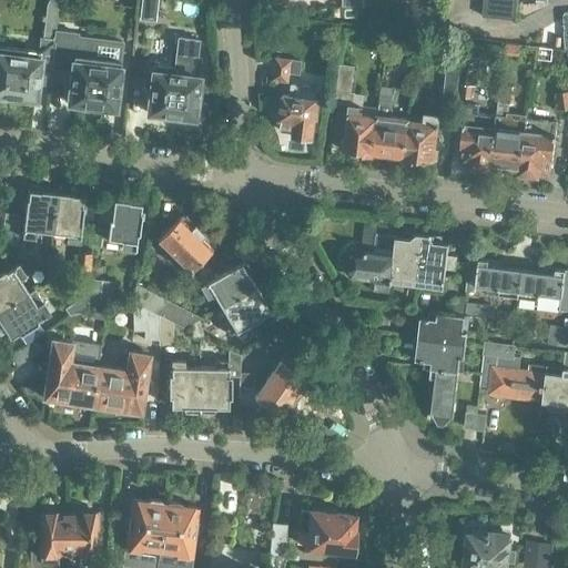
[(0,93),(17,95),(18,97),(20,99),(22,100),(26,101),(28,101),(30,100),(31,99),(32,98),(33,98),(36,98),(38,84),(49,87),(53,47),(54,48),(59,0),(47,0),(42,43),(46,47),(41,51),(0,46),(0,93)]
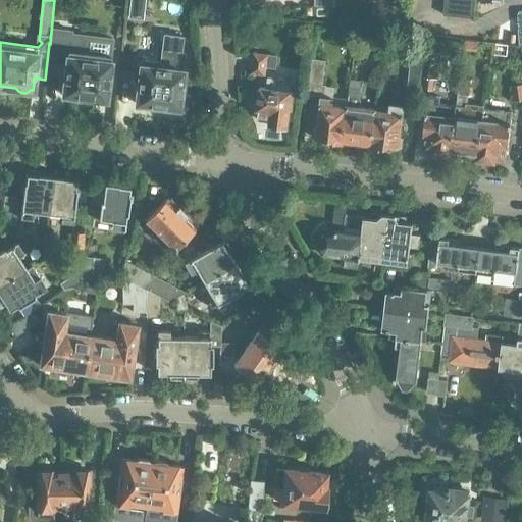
[(131,0),(128,16),(143,18),(145,0),(131,0)]
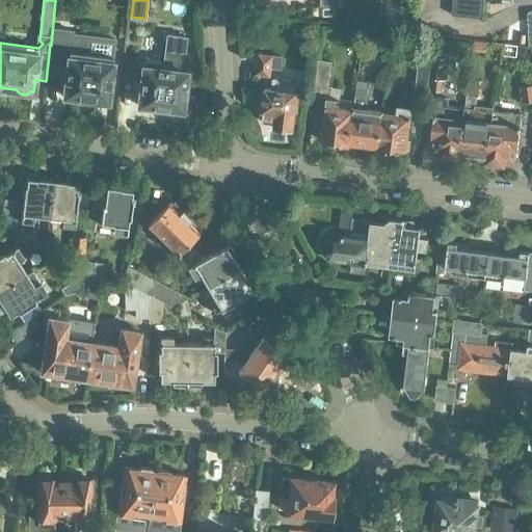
[(454,0),(453,15),(483,18),(484,0),(454,0)]
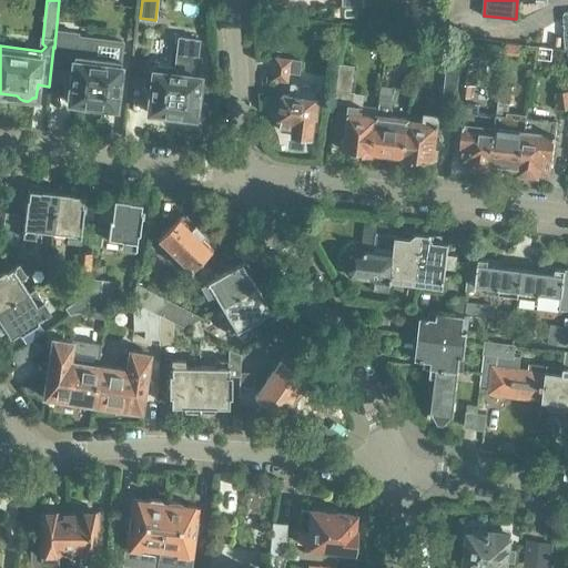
[(546,0),(523,0),(518,42),(543,44),(546,0)]
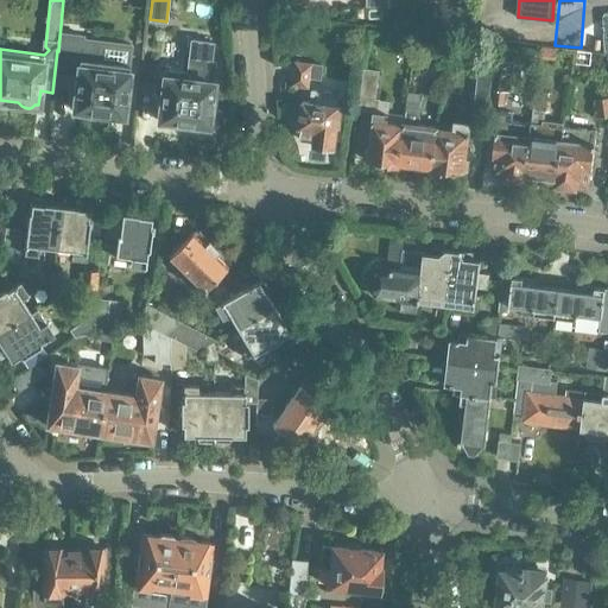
[(132,45),(84,39),(84,37),(62,33),(57,74),(78,76),(74,109),(76,109),(77,109),(78,111),(80,113),(82,114),(84,114),(88,115),(90,115),(93,114),(96,112),(102,113),(105,115),(106,116),(113,119),(116,118),(119,118),(121,115),(124,115),(132,45)]
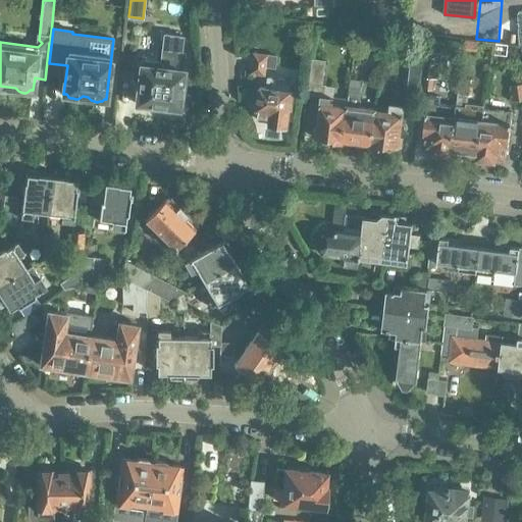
[(142,60),(137,103),(140,103),(141,105),(142,106),(144,107),(147,108),(149,108),(151,107),(152,106),(153,105),(154,105),(179,108),(179,104),(180,104),(181,102),(183,99),(181,97),(181,95),(180,95),(187,51),(183,50),(185,35),(164,32),(160,62),(142,60)]
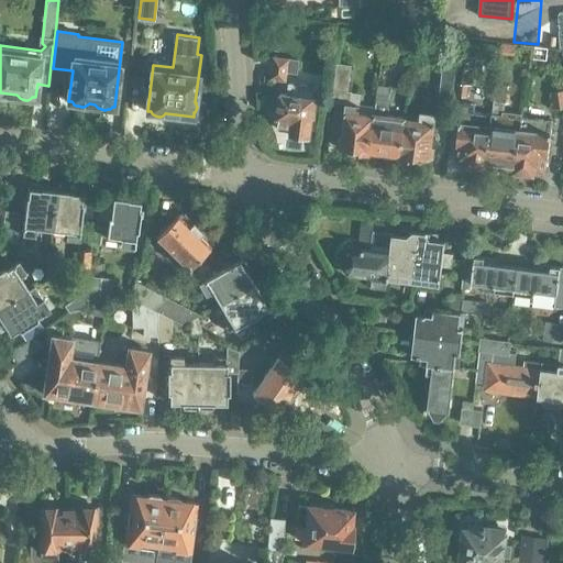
[(503,54),(514,56),(515,45),(503,43),(503,54)]
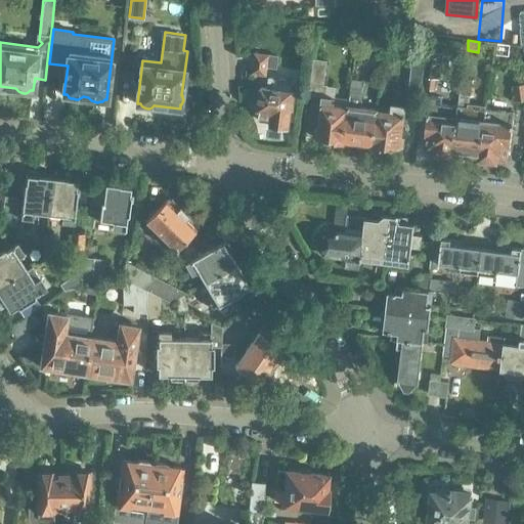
[(266,76),(267,67),(278,69),(280,56),(256,52),(253,74),(266,76)]
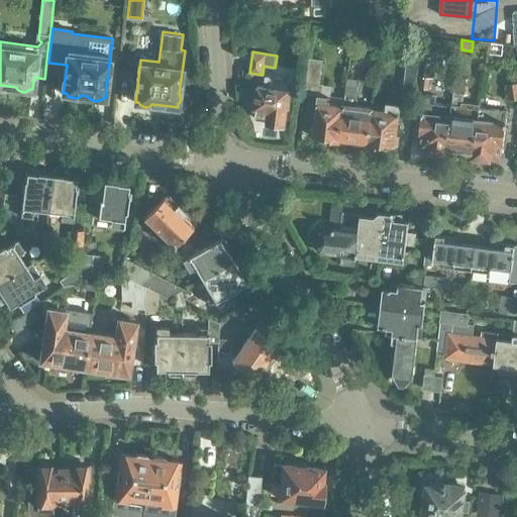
[(436,59),(423,57),(419,88),(428,89),(429,79),(433,80),(436,59)]
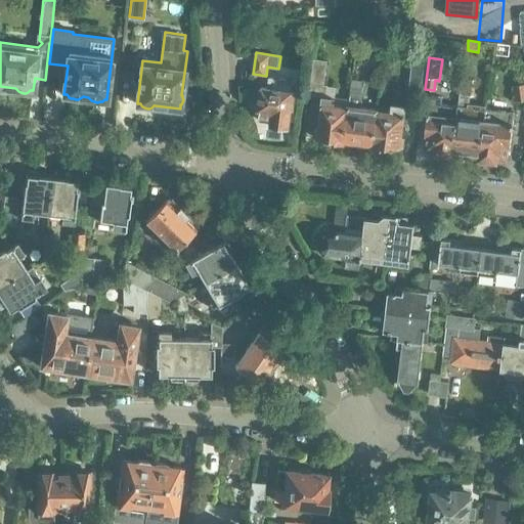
[(345,141),(350,98),(335,96),(336,88),(328,87),(328,86),(325,85),(329,60),(313,58),(309,96),(322,97),(318,127),(316,127),(315,137),(328,139),(328,141),(345,143),(345,141)]
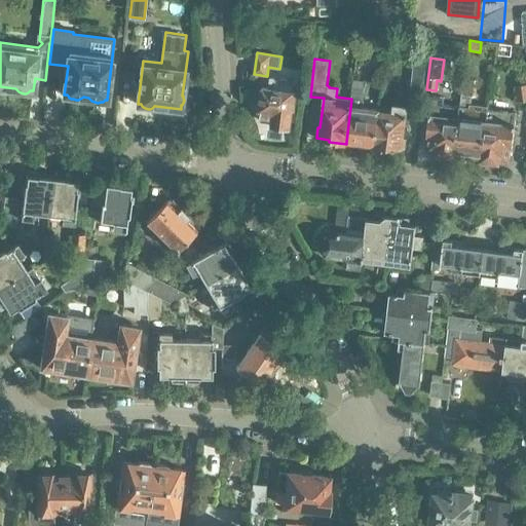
[(409,97),(422,99),(426,63),(413,61),(409,97)]
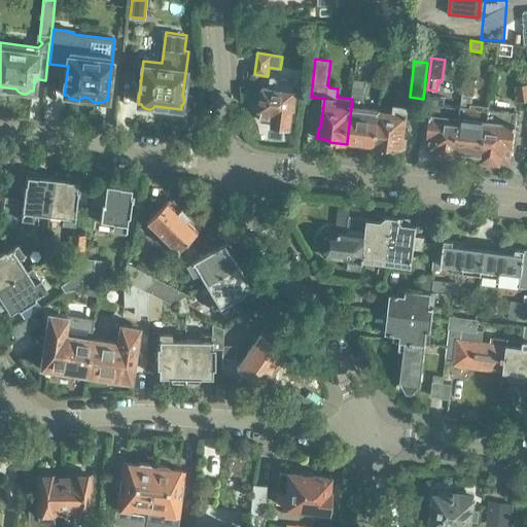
[(347,142),(375,146),(379,113),(379,111),(362,110),(363,102),(361,99),(363,80),(354,78),(352,99),(347,142)]
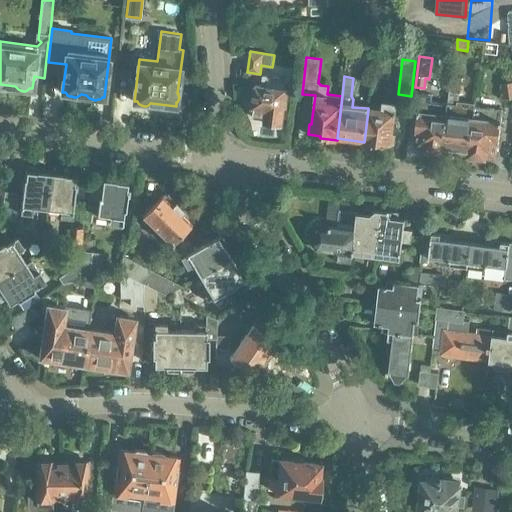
[(467,154),(468,154),(474,109),(473,109),(458,107),(459,95),(464,95),(466,79),(450,77),(447,103),(440,151),(442,151),(442,150),(467,153),(467,154)]
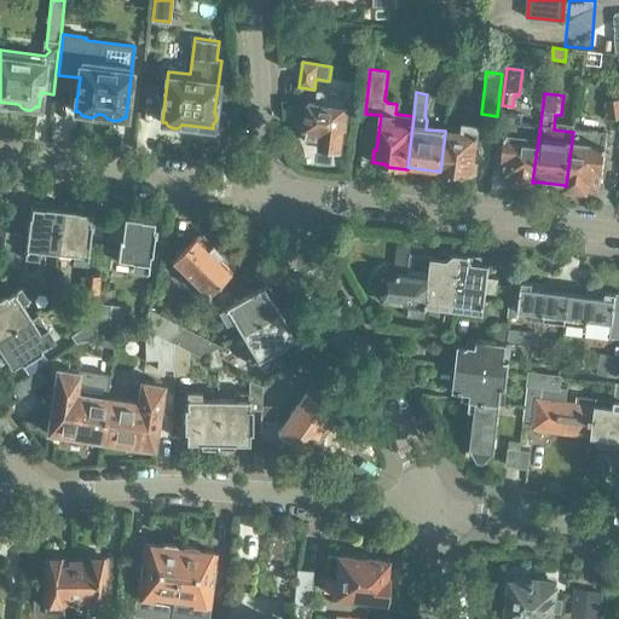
[(318,94),(317,104),(308,103),(305,129),(308,131),(306,143),(320,144),(319,149),(342,152),(346,129),(347,129),(351,109),(352,98),(318,94)]
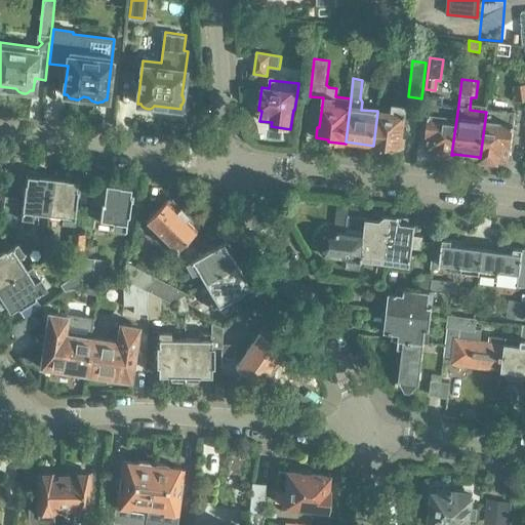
[(514,101),(524,99),(524,83),(513,84),(514,101)]
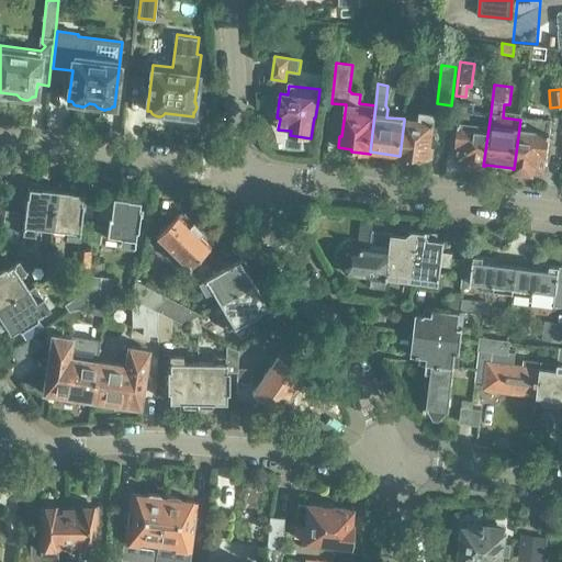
[(483,166),(491,113),(472,111),(473,102),(462,101),(461,111),(460,111),(456,147),(457,147),(456,160),(465,161),(465,163),(469,164),(472,167),(478,168),(483,165),(483,166)]
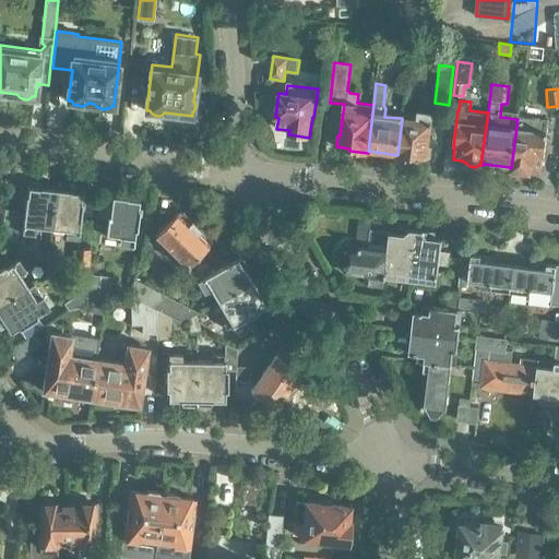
[(397,155),(396,157),(416,159),(416,157),(429,158),(431,146),(428,146),(432,116),(416,114),(415,121),(402,120),(397,155)]
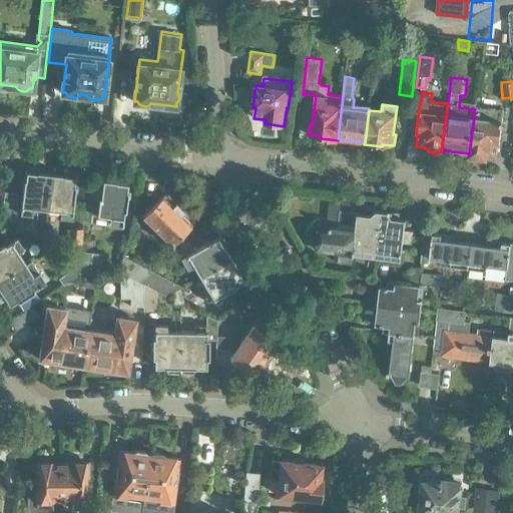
[(475,109),(469,154),(472,155),(474,157),(480,158),(484,156),(487,156),(487,155),(496,156),(497,145),(499,145),(504,108),(475,105),(474,109),(475,109)]
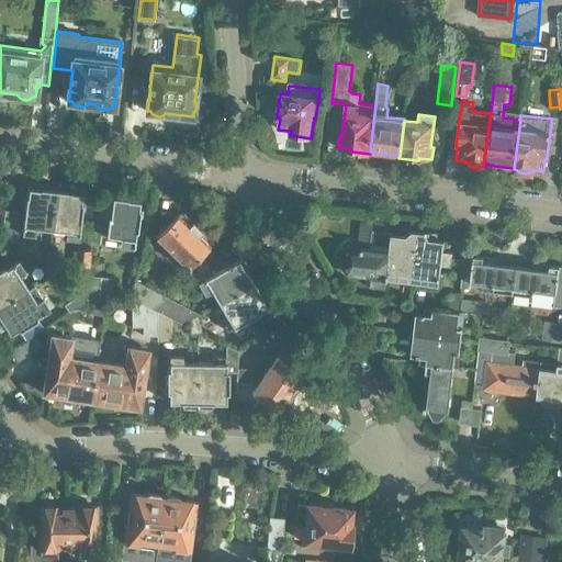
[(51,229),(55,190),(41,189),(42,184),(29,183),(27,197),(26,197),(24,213),(21,235),(35,237),(37,227),(51,229)]
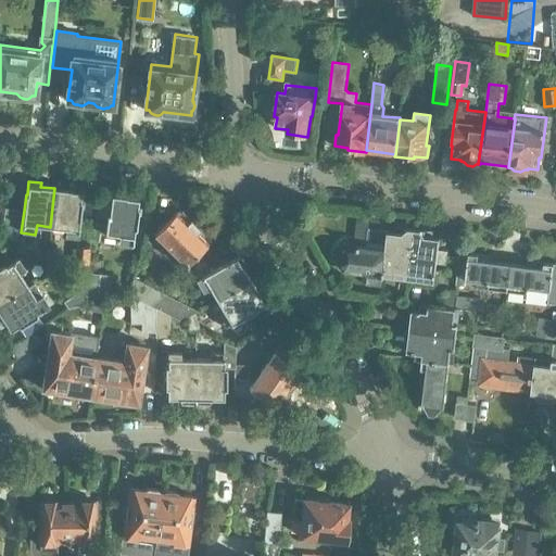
[(54,188),(50,227),(67,229),(66,236),(77,237),(81,201),(79,201),(81,188),(70,186),(68,190),(54,188)]
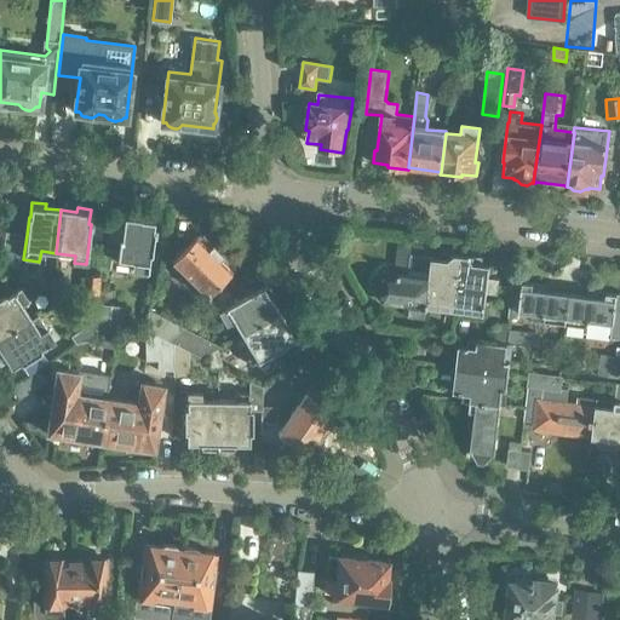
[(119,240),(116,260),(136,263),(135,270),(148,273),(150,256),(151,256),(154,233),(153,233),(155,217),(141,216),(141,219),(124,217),(120,240),(119,240)]
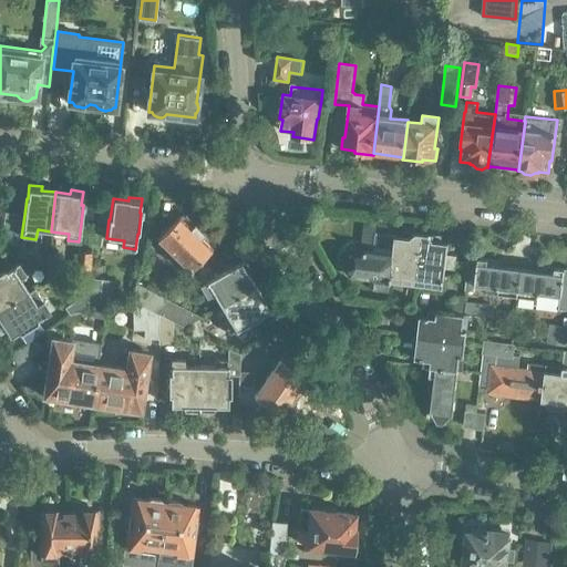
[(24,215),(6,213),(2,236),(20,244),(21,237),(24,215)]
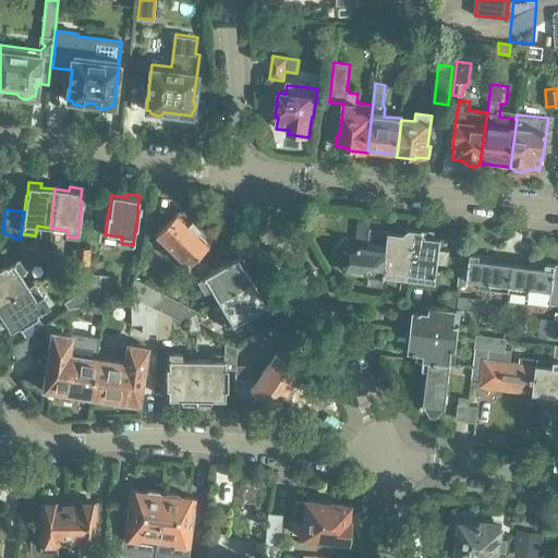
[(155,235),(187,267),(210,243),(209,242),(211,240),(181,211),(179,213),(178,211),(155,235)]
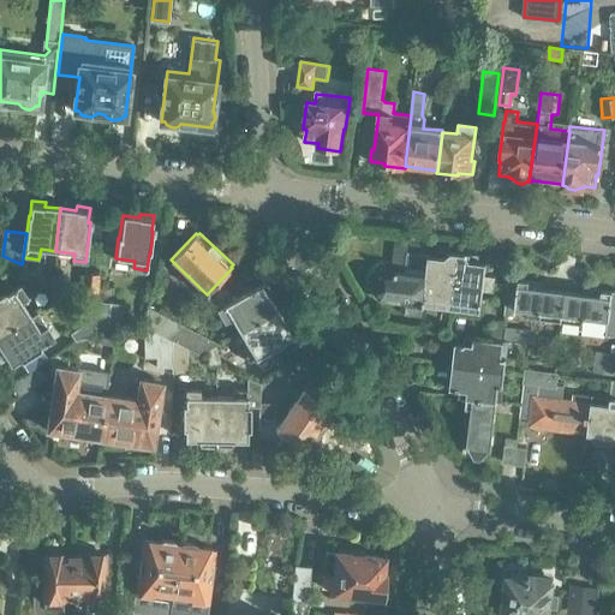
[(407,304),(406,311),(421,312),(422,305),(423,305),(427,275),(405,272),(408,249),(395,246),(393,270),(384,269),(377,275),(372,284),(375,292),(402,297),(402,298),(407,304)]
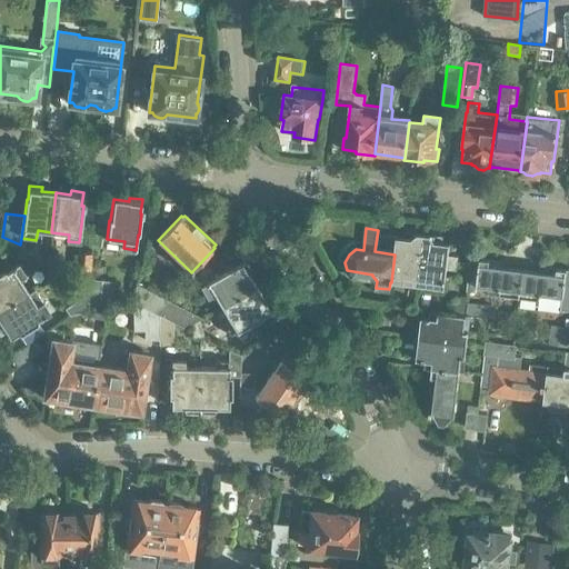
[(391,282),(418,287),(425,235),(413,232),(412,239),(386,236),(383,248),(390,249),(391,252),(395,252),(395,255),(391,282)]
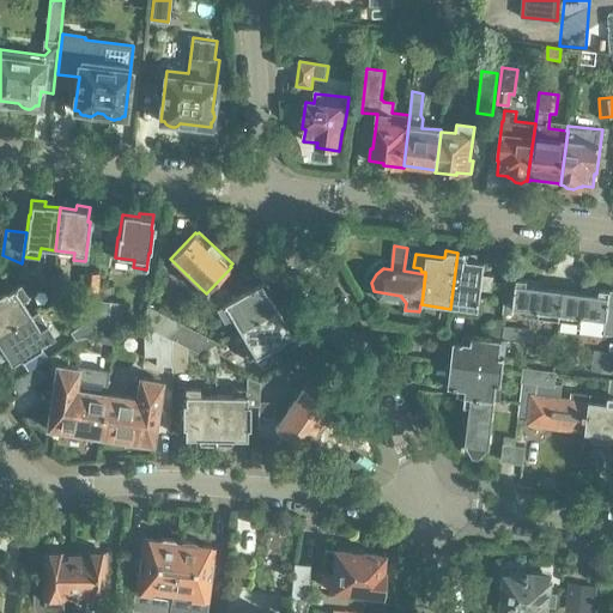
[(457,253),(450,309),(479,313),(481,291),(491,292),(493,277),(484,274),(485,261),(468,260),(468,254),(457,253)]
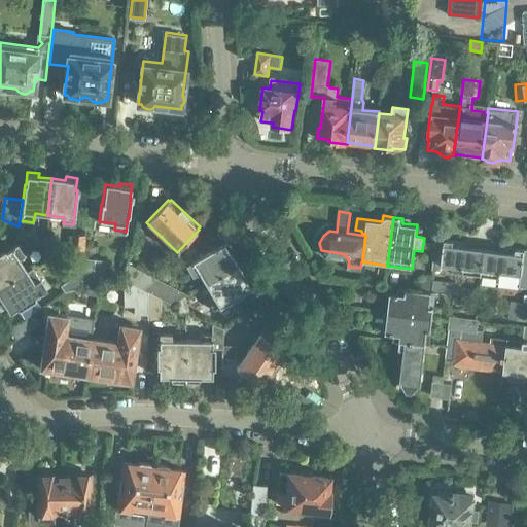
[(71,234),(68,259),(81,260),(84,235),(71,234)]
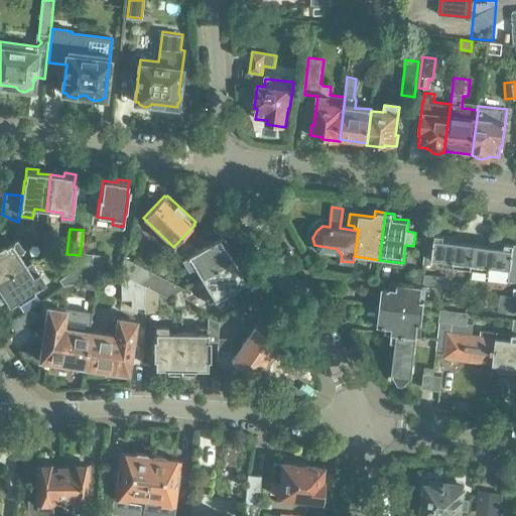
[(454,266),(469,268),(472,244),(459,243),(460,238),(426,234),(423,259),(455,262),(454,266)]
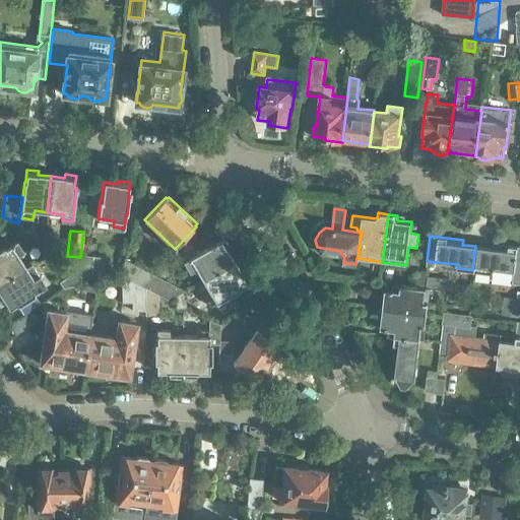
[(0,284),(33,265),(24,253),(31,249),(24,238),(6,250),(4,248),(0,250),(0,284)]
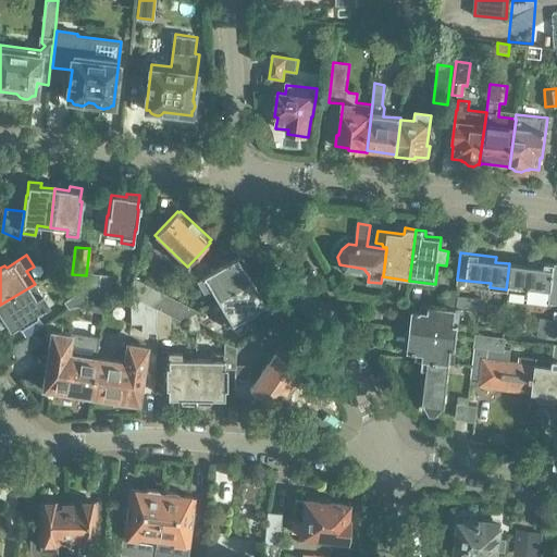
[(206,262),(193,272),(198,282),(203,291),(210,287),(218,301),(252,282),(244,269),(247,267),(240,256),(230,262),(229,261),(211,272),(206,262)]
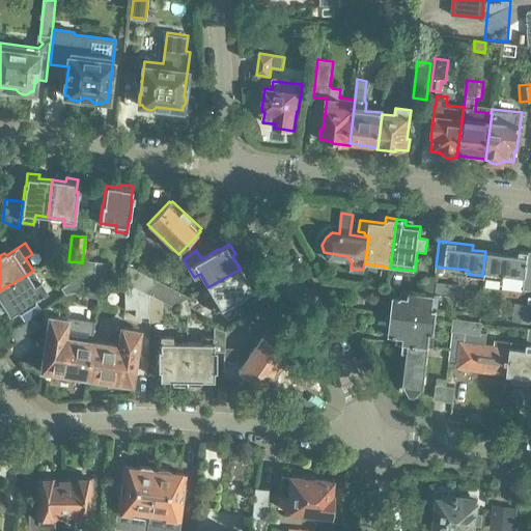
[(530,251),(505,249),(504,254),(485,251),(482,276),(503,278),(503,275),(525,277),(523,290),(530,290),(530,251)]
